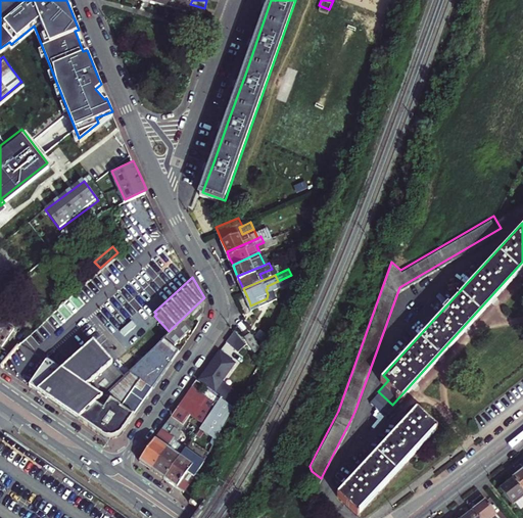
[(201,311),(203,304),(204,297),(192,309),(199,315),(201,311)]
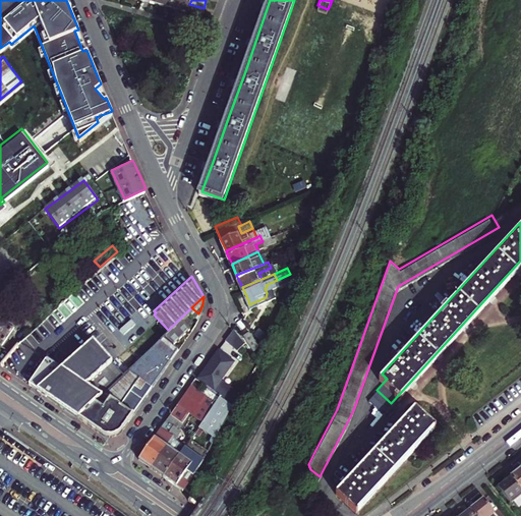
[(0,340),(2,342),(15,324),(16,323),(7,317),(12,310),(0,301),(0,340)]
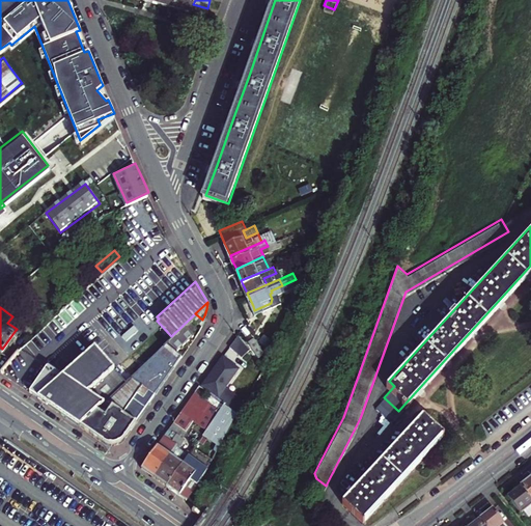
[(171,336),(167,340),(170,342),(173,340),(177,345),(187,337),(194,331),(191,327),(195,323),(191,317),(171,336)]
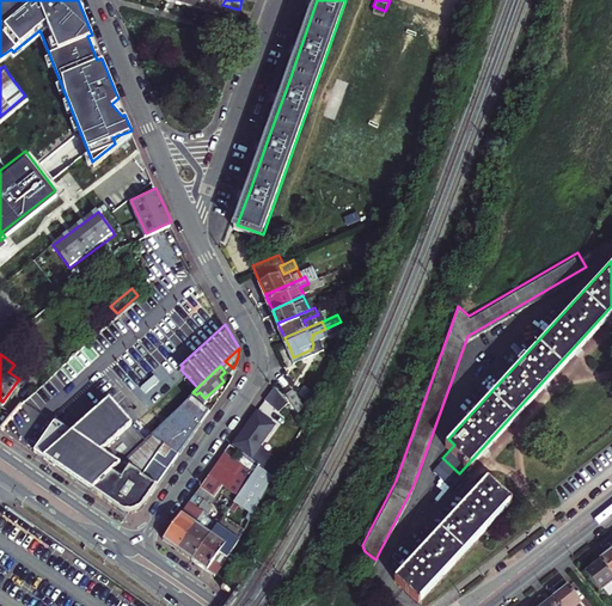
[(267,395),(281,405),(286,398),(286,392),(286,391),(277,379),(267,395)]
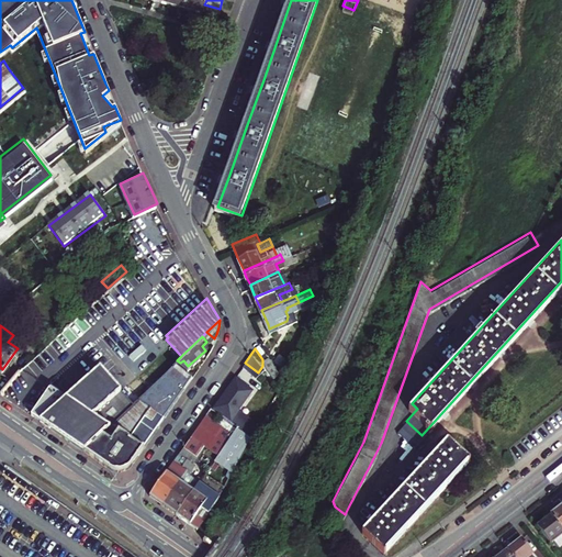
[(279,372),(269,356),(262,359),(262,360),(269,370),(272,377),(279,372)]
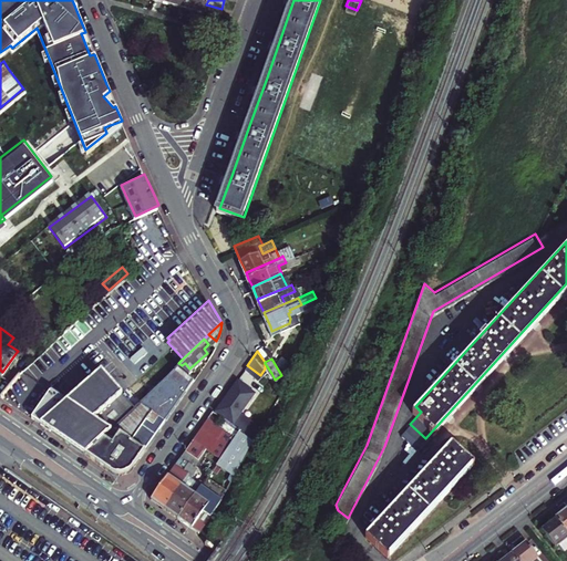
[(182,365),(178,363),(134,404),(107,429),(86,448),(113,467),(116,468),(121,468),(127,465),(134,459),(173,404),(194,374),(182,365)]
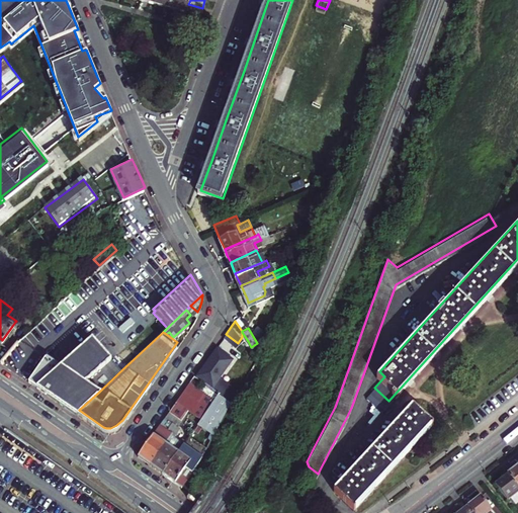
[(122,369),(93,335),(62,363),(48,350),(33,370),(29,376),(56,394),(79,410),(98,393),(122,369)]
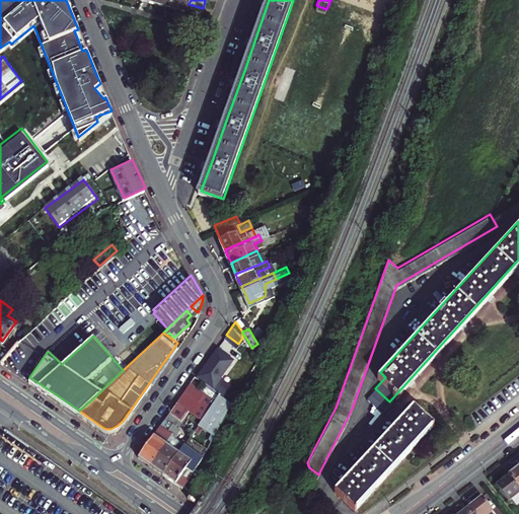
[(222,374),(235,356),(219,344),(208,358),(199,372),(209,379),(207,381),(232,398),(238,386),(222,374)]
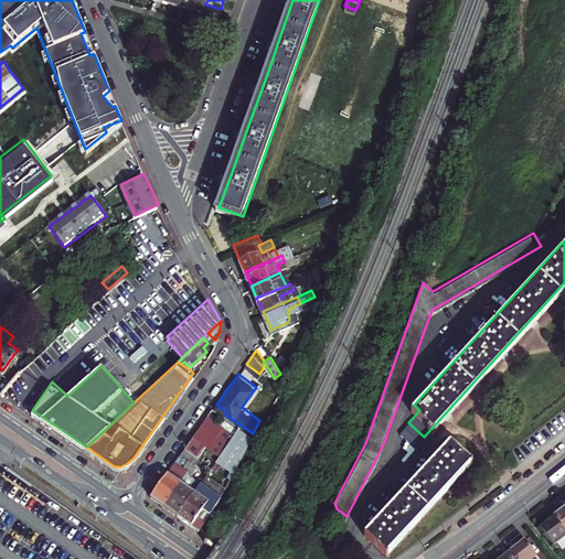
[(253,433),(225,415),(223,412),(217,420),(206,412),(184,443),(198,453),(206,442),(220,451),(212,462),(215,465),(220,460),(230,466),(226,472),(230,474),(253,433)]
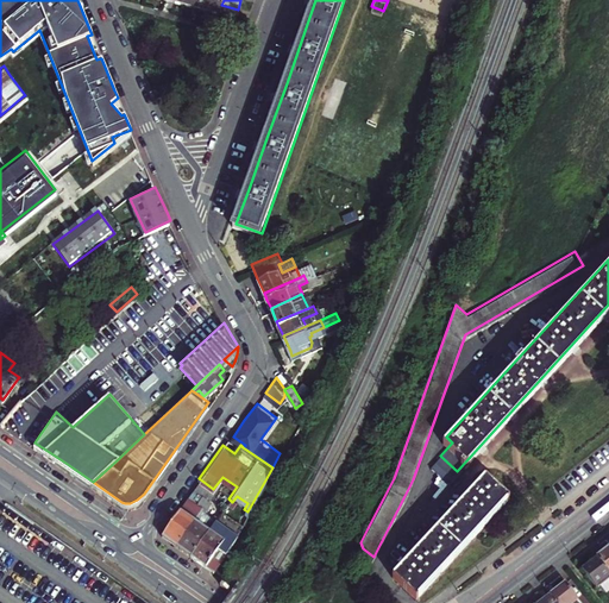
[(457,471),(440,456),(434,462),(451,477),(457,471)]
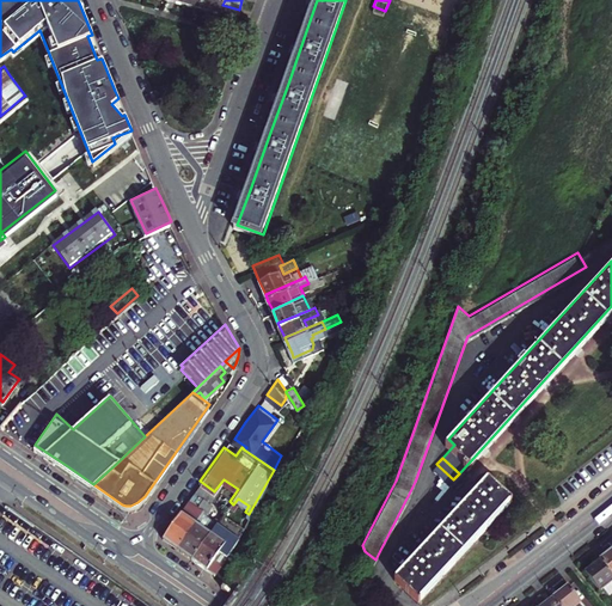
[(490,473),(396,574),(418,594),(513,494),(490,473)]
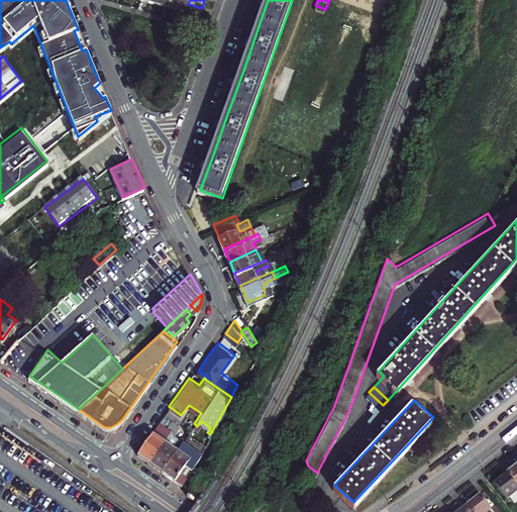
[(169,406),(165,413),(171,417),(177,421),(181,415),(169,406)]
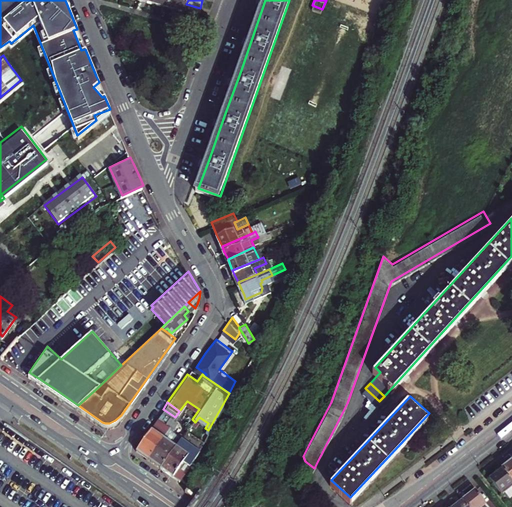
[(169,413),(163,409),(136,446),(144,451),(148,454),(173,420),(168,416),(169,413)]
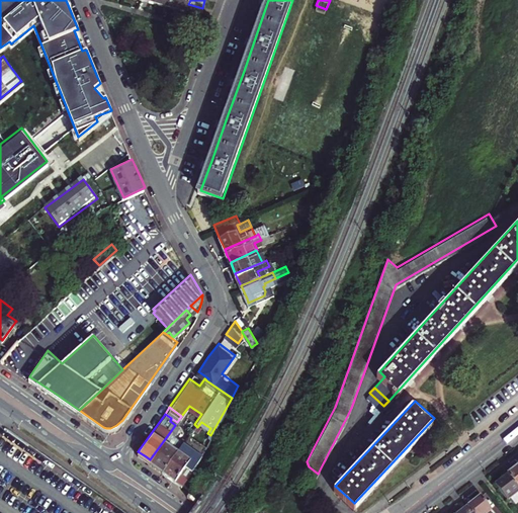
[(177,422),(171,418),(170,421),(175,425),(150,459),(157,463),(163,468),(182,439),(179,437),(174,432),(179,424),(177,422)]
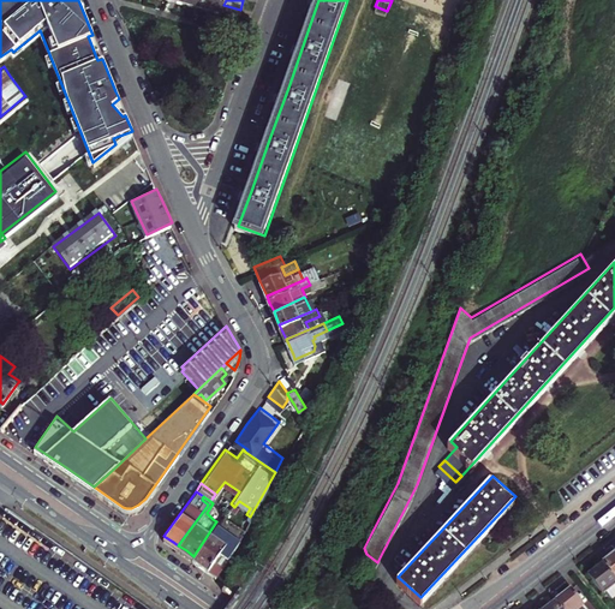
[(202,561),(208,566),(226,541),(233,547),(244,526),(224,512),(219,518),(216,521),(193,556),(202,561)]
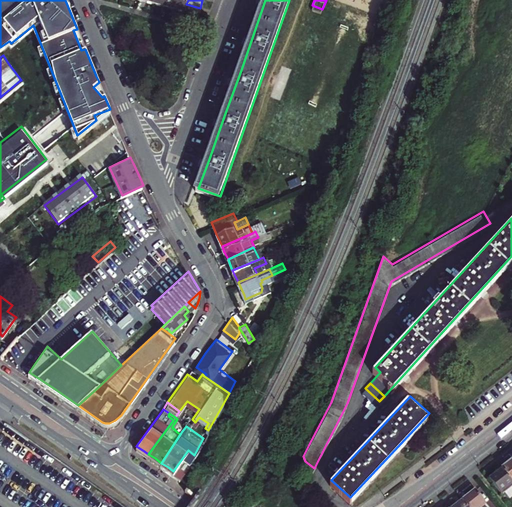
[(194,455),(188,450),(173,471),(177,474),(180,476),(194,455)]
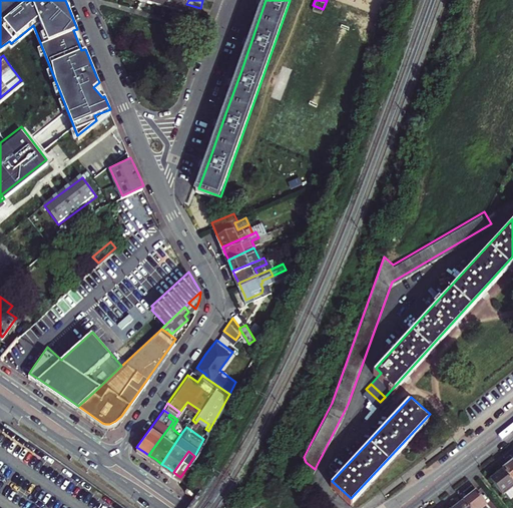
[(512,470),(507,462),(499,468),(493,472),(505,487),(508,485),(512,492),(512,491),(512,470)]
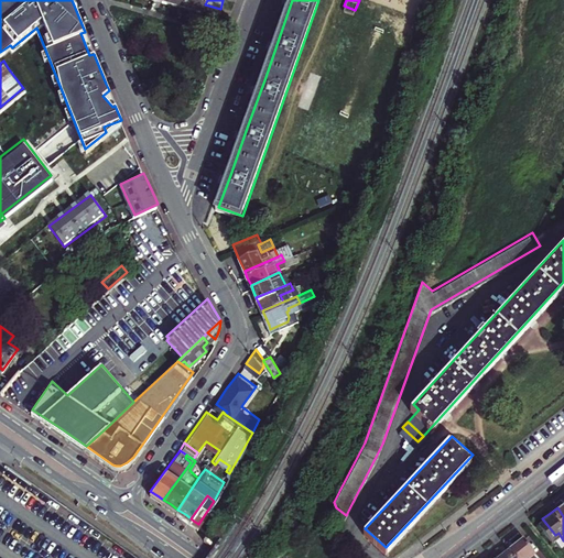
[(513,542),(525,557),(548,557),(527,532),(520,537),(513,542)]
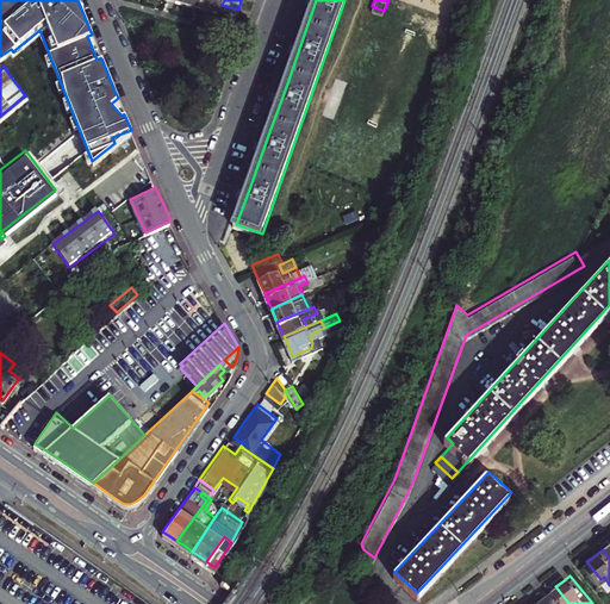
[(568,603),(555,586),(553,589),(540,598),(543,603),(568,603)]
